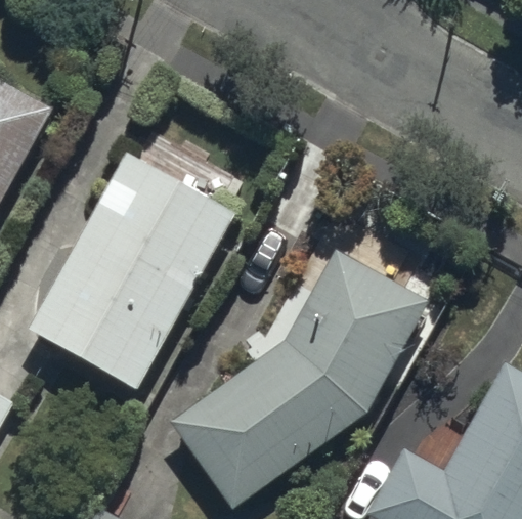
[(0,200),(52,106),(0,76),(0,200)]
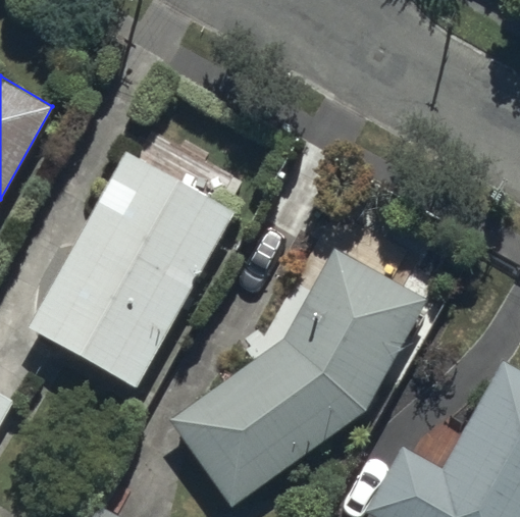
[(235,212),(122,151),(28,326),(138,388),(235,212)]
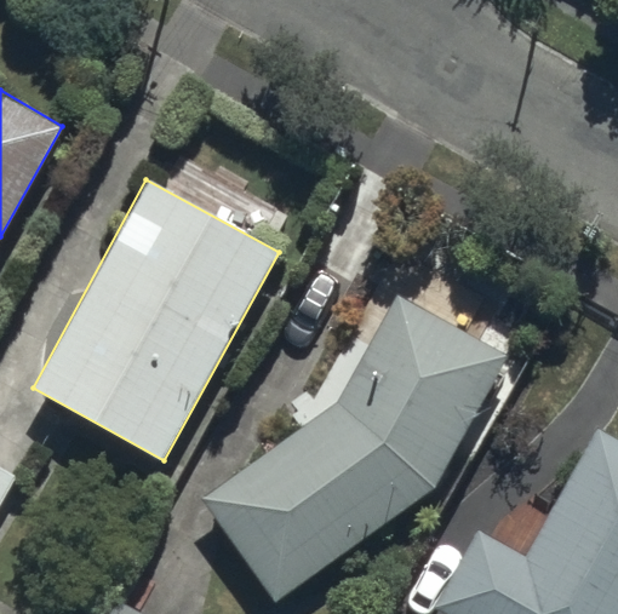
[(337,403),(200,500),(275,603),(434,487),(509,354),(396,293),(337,403)]
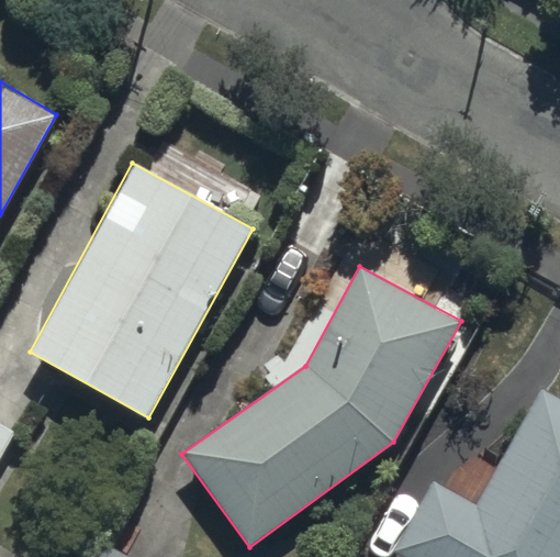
[(432,480),(391,550),(402,556),(559,556),(559,400),(540,389),(474,504),(432,480)]
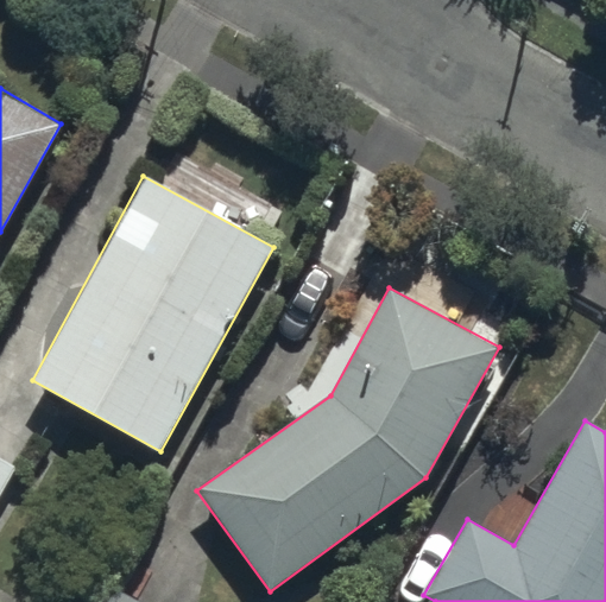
[(0,488),(13,466),(0,457),(0,488)]
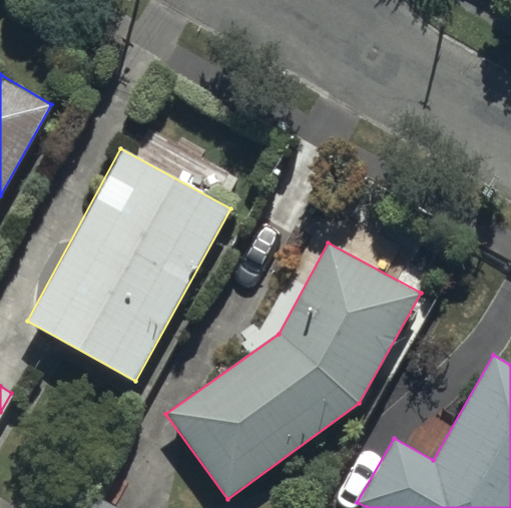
[(117,507),(92,494),(83,507),(117,507)]
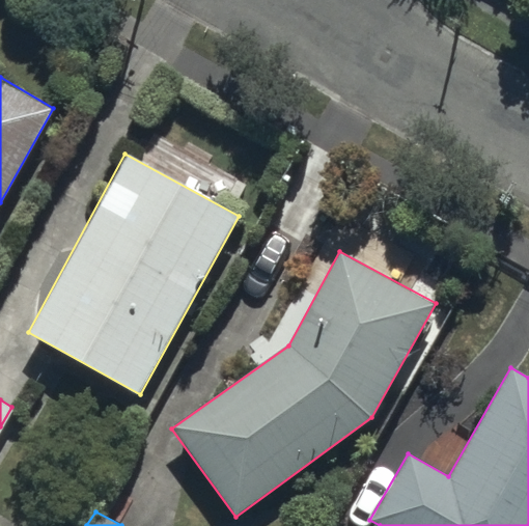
All buildings are outlined.
